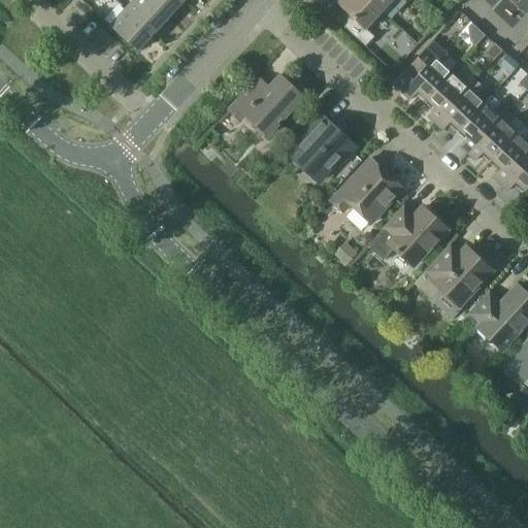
[(149,0),(134,0),(126,9),(153,34),(168,18),(149,0)]
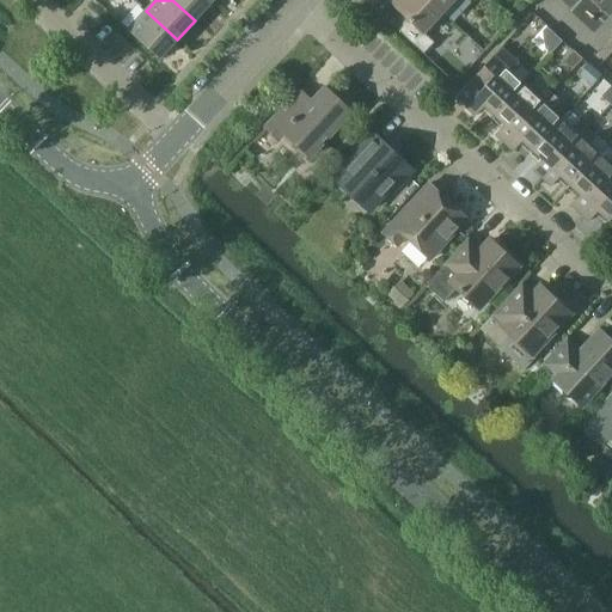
[(210,0),(172,0),(195,20),(212,1),(210,0)]
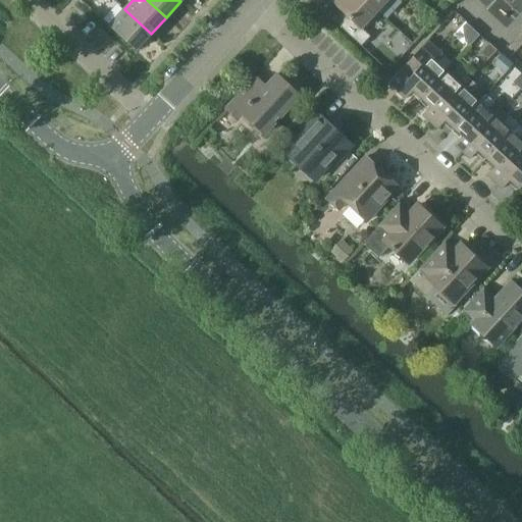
[(331,0),(330,1),(348,17),(340,27),(355,41),(361,47),(370,37),(361,29),(377,11),(365,0),(331,0)]
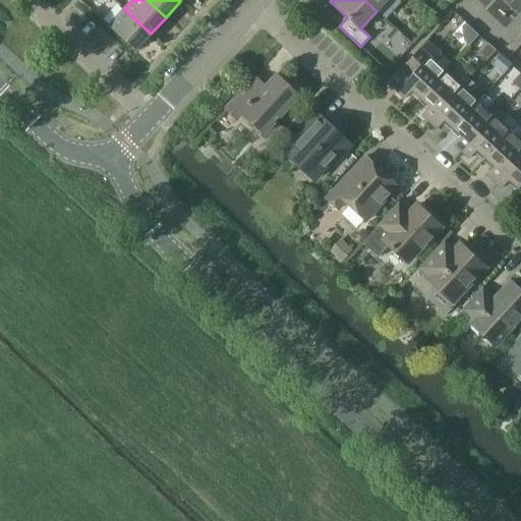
[(364,0),(377,11),(386,0),(364,0)]
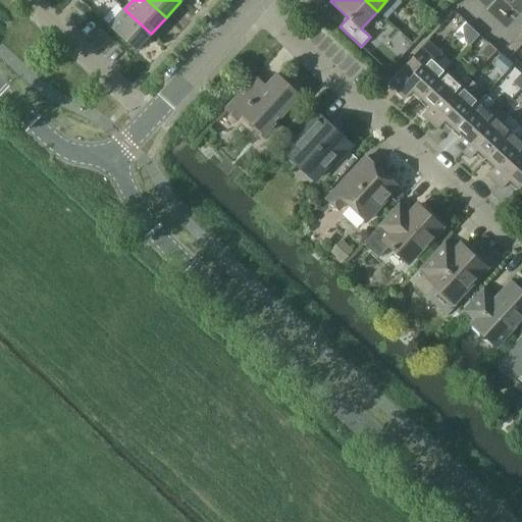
[(124,9),(109,25),(136,50),(151,34),(124,9)]
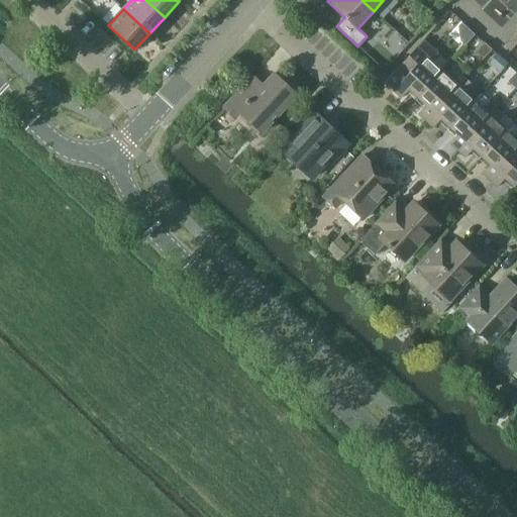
[(461,23),(458,27),(460,41),(464,45),(474,34),(461,23)]
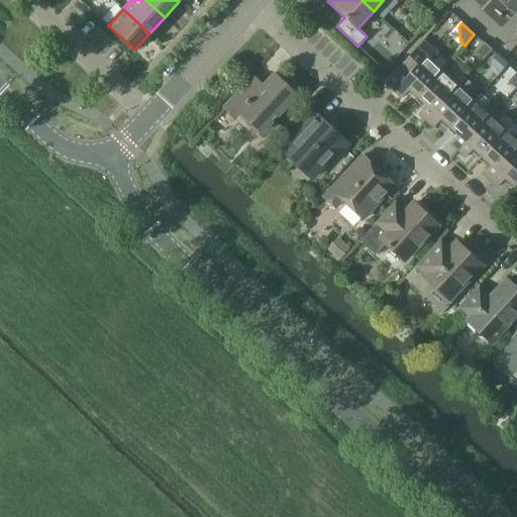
[(406,77),(394,91),(402,98),(410,90),(418,97),(441,72),(432,64),(440,56),(423,40),(397,69),(406,77)]
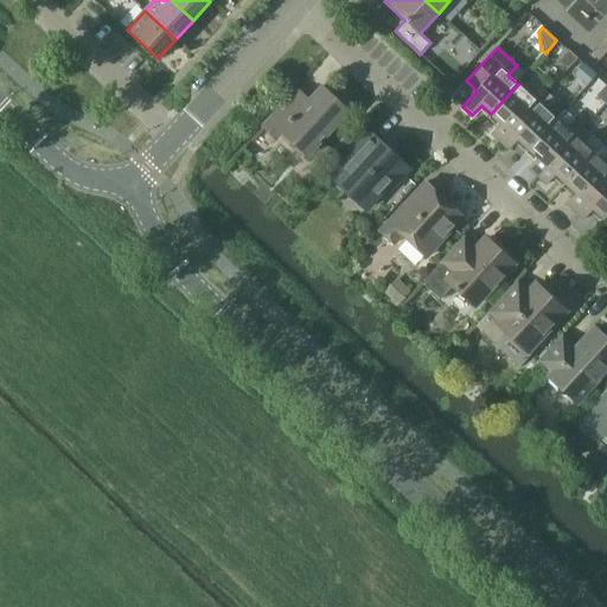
[(568,50),(558,61),(568,70),(577,58),(568,50)]
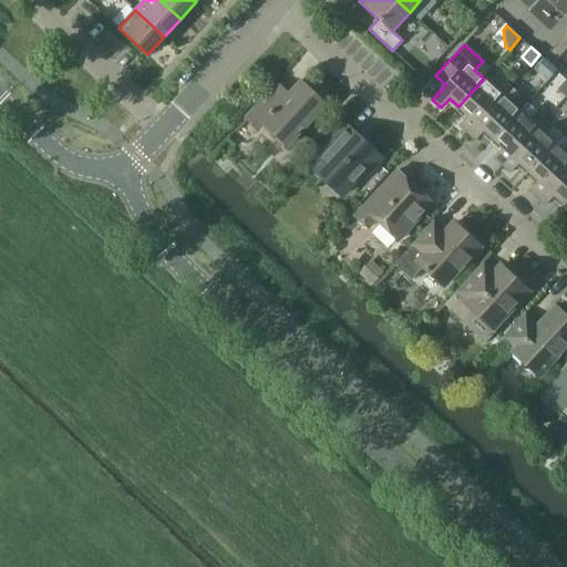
[(546,60),(538,69),(548,79),(556,70),(546,60)]
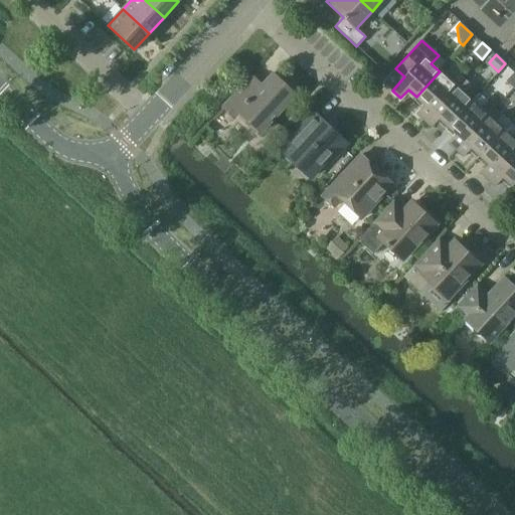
[(440,71),(416,97),(424,105),(416,114),(424,121),(463,78),(456,72),(449,79),(440,71)]
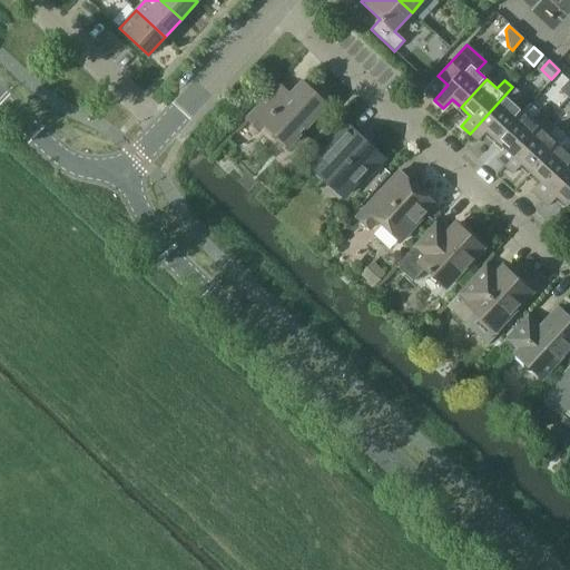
[(278,84),(245,118),(257,130),(263,125),(287,147),(327,105),(302,81),(290,95),(278,84)]
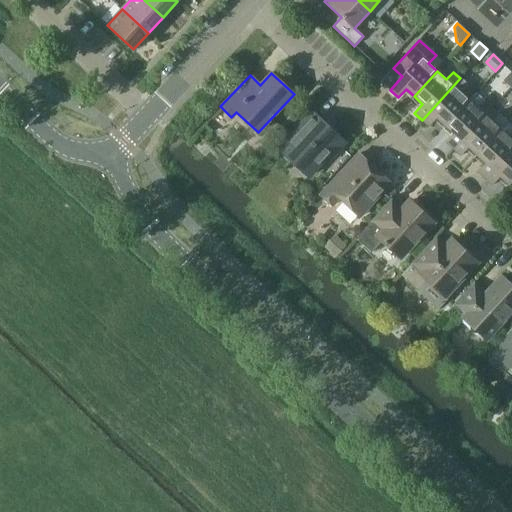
[(460,78),(422,120),(429,127),(437,118),(446,126),(469,100),(460,92),(467,85),(460,78)]
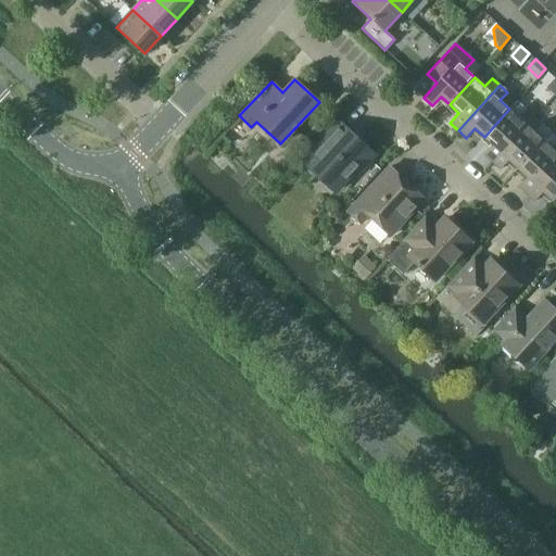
[(509,109),(484,137),(493,144),(484,154),(492,162),(534,116),(527,110),(517,101),(509,109)]
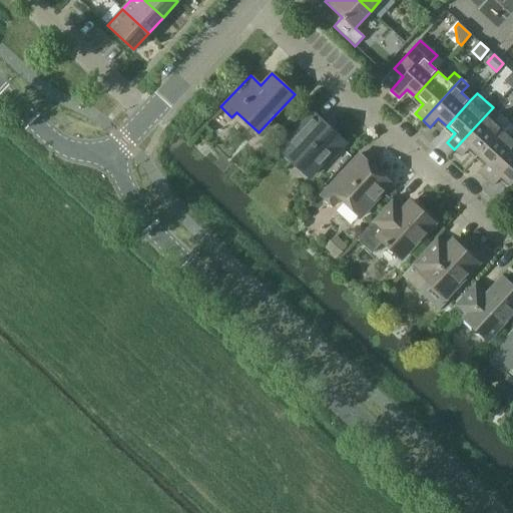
[(493,107),(454,149),(462,156),(470,147),(478,155),(501,130),(509,122),(500,114),(493,107)]
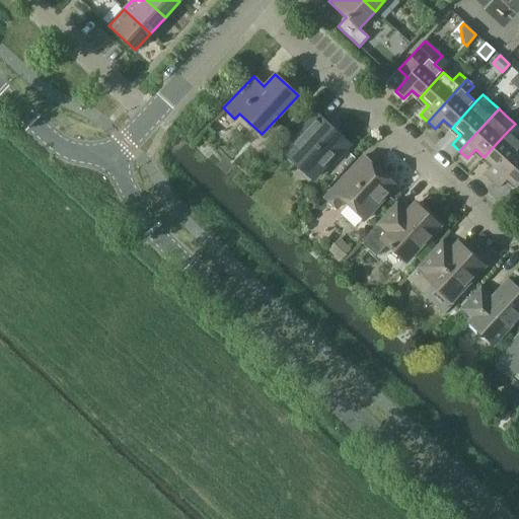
[(316,113),(281,151),(310,178),(329,158),(334,162),(351,144),(316,113)]
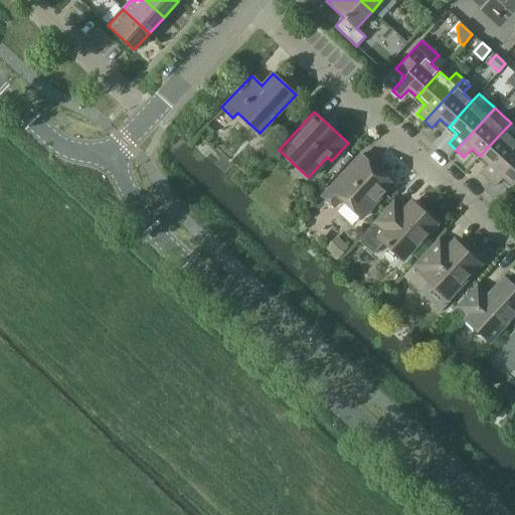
[(503,131),(480,156),(489,163),(481,172),(488,179),(514,149),(514,135),(512,139),(503,131)]
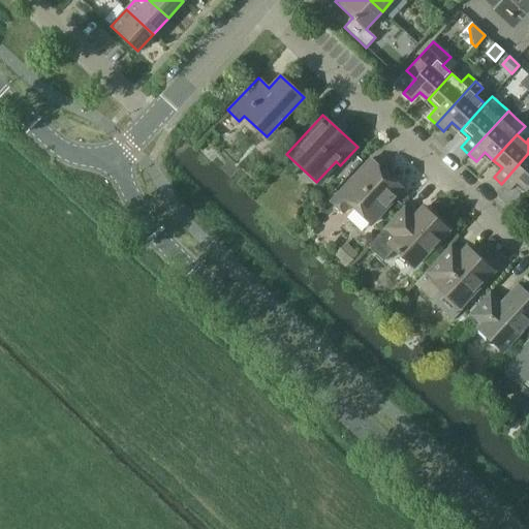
[(528,153),(501,184),(508,191),(518,182),(526,191),(528,189),(528,187),(528,153)]
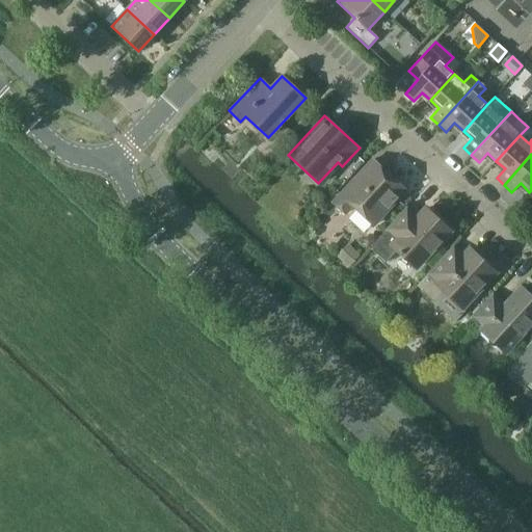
[(362,171),(333,203),(344,213),(351,206),(362,215),(373,225),(405,190),(372,160),(362,171)]
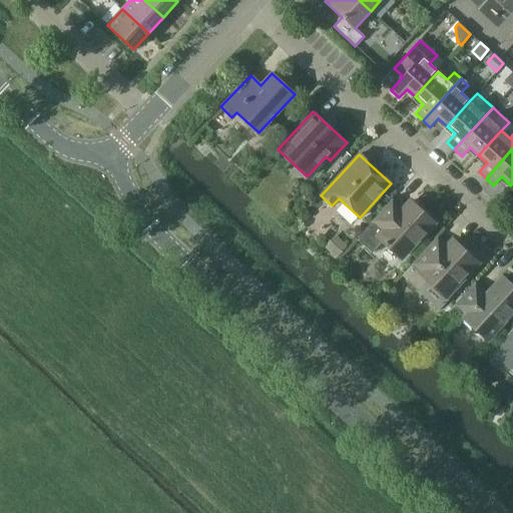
[(392,200),(357,239),(373,253),(383,241),(402,259),(434,223),(411,201),(403,210),(392,200)]
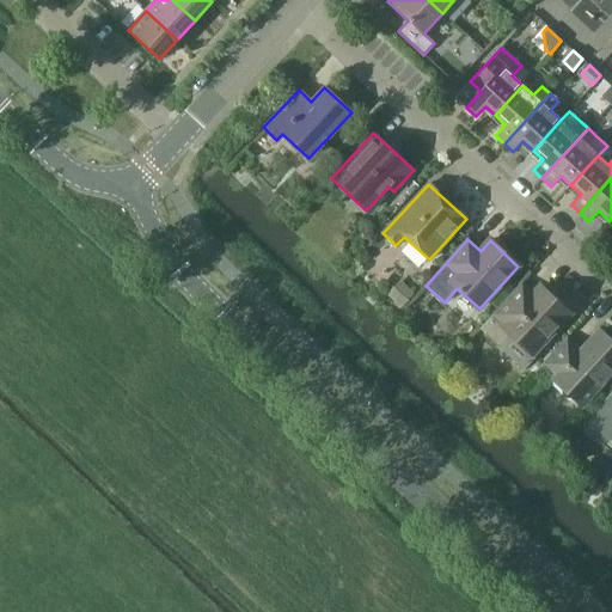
[(493,316),(479,329),(499,348),(510,335),(531,354),(569,313),(540,287),(534,294),(522,283),(493,316)]
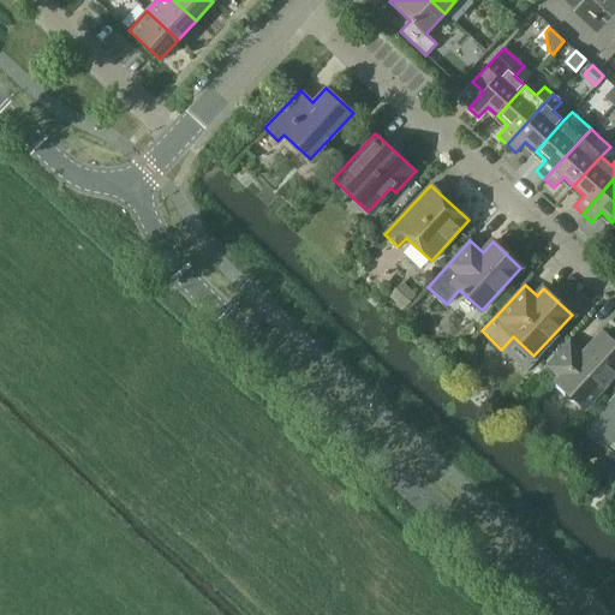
[(408,288),(395,303),(402,309),(416,294),(408,288)]
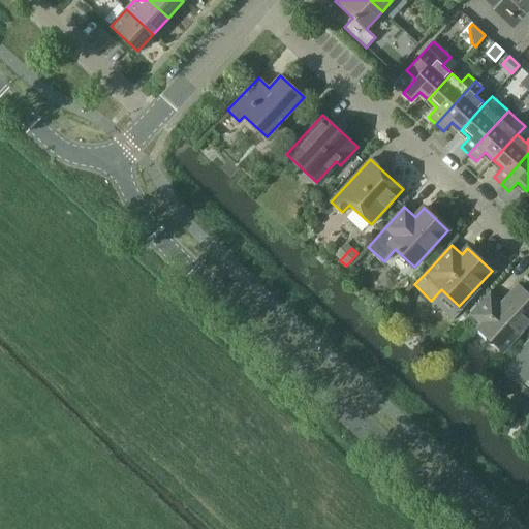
[(490,291),(468,315),(480,327),(479,328),(503,350),(528,322),(528,297),(518,286),(502,303),(490,291)]
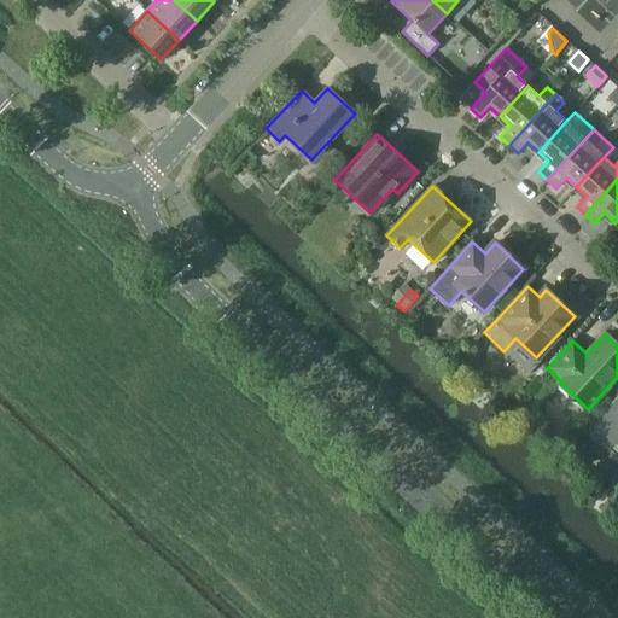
[(617,401),(589,433),(600,444),(608,435),(617,443),(617,401)]
